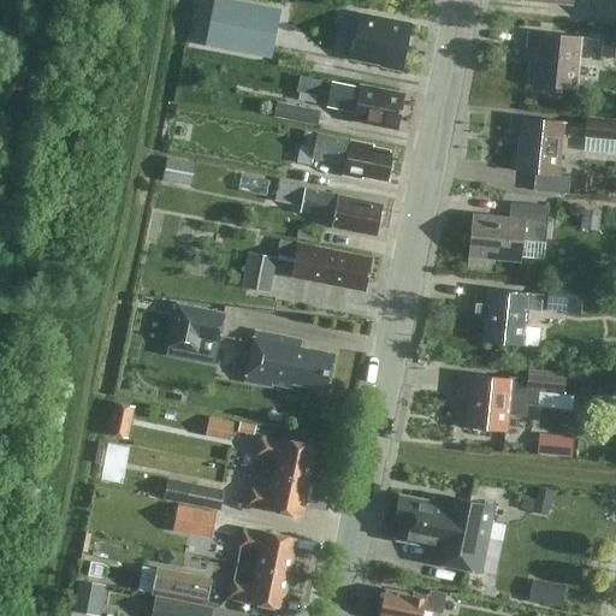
[(213,0),(205,46),(271,58),(280,10),(227,0),(213,0)]
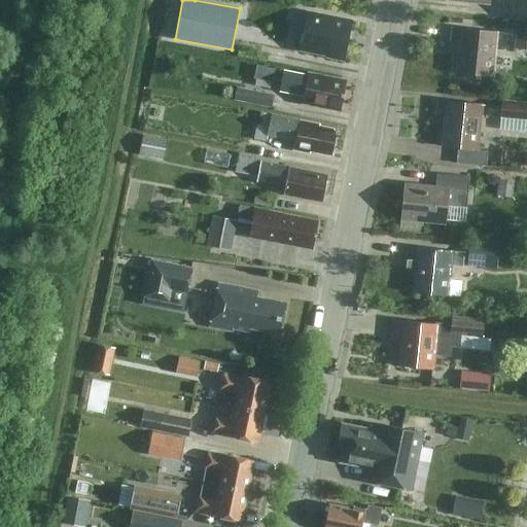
[(526,0),(511,0),(510,19),(526,20),(526,0)]
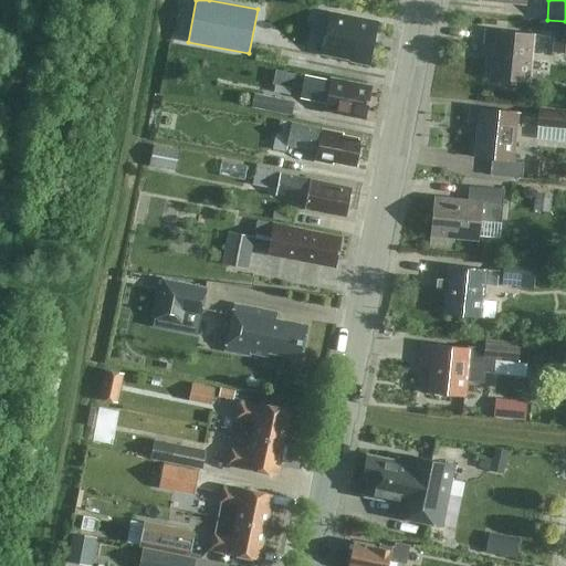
[(367,63),(376,21),(328,11),(321,52),(349,58),(349,60),(367,63)]
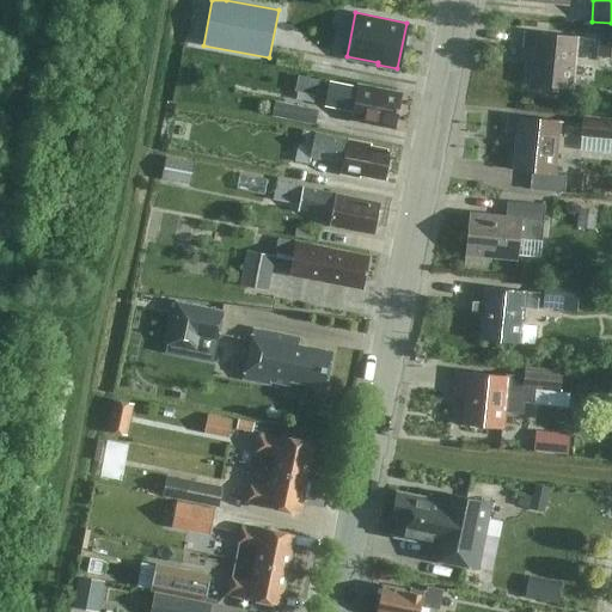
[(611,29),(599,28),(597,56),(611,57),(611,29)]
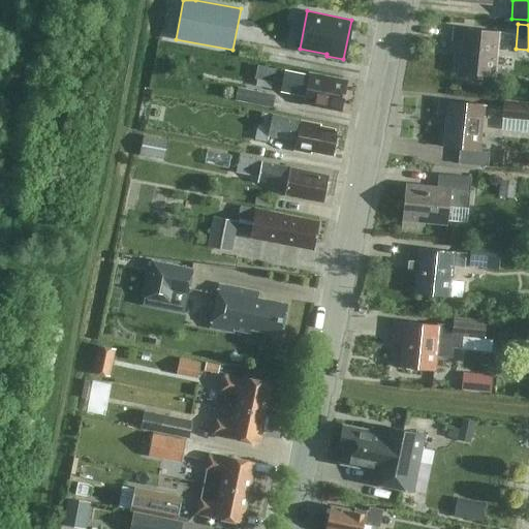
[(498,32),(454,27),(453,41),(461,42),(458,73),(494,78),(498,32)]
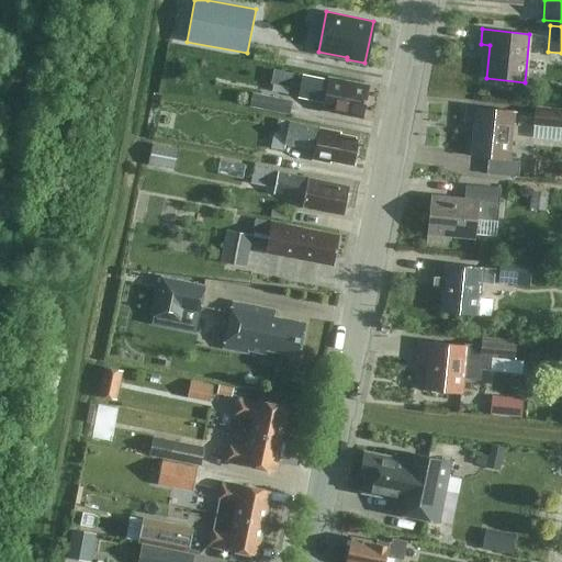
[(296,86),(298,71),(278,69),(277,83),(296,86)]
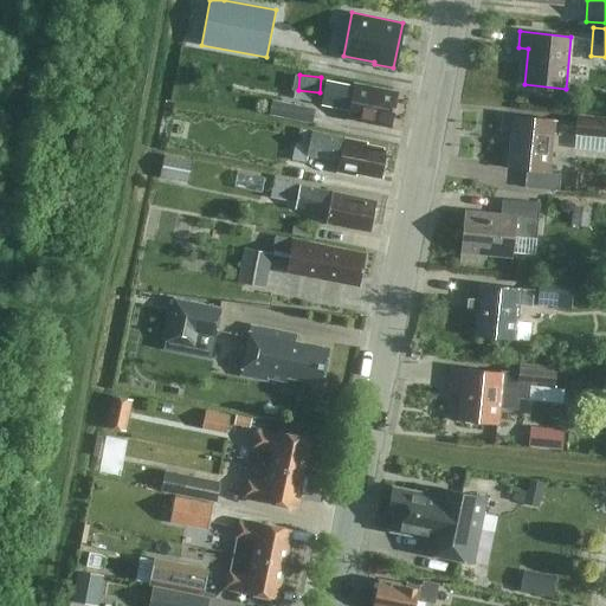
[(326,82),(321,104),(349,110),(347,121),(368,124),(368,122),(392,127),(398,94),(354,85),(354,86),(326,82)]
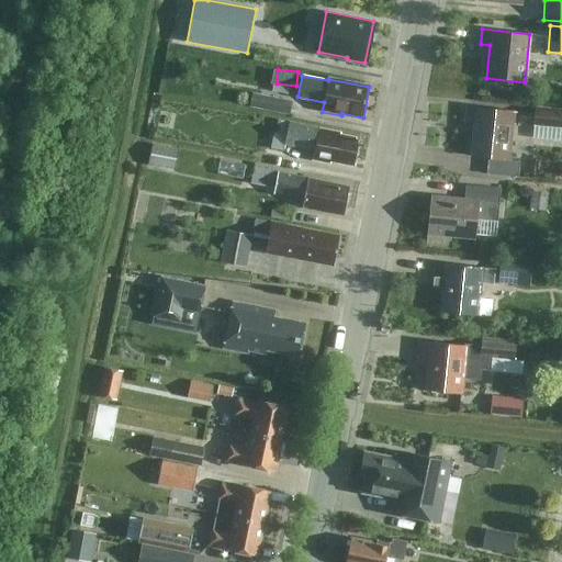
[(265,109),(289,114),(291,101),(267,97),(265,109)]
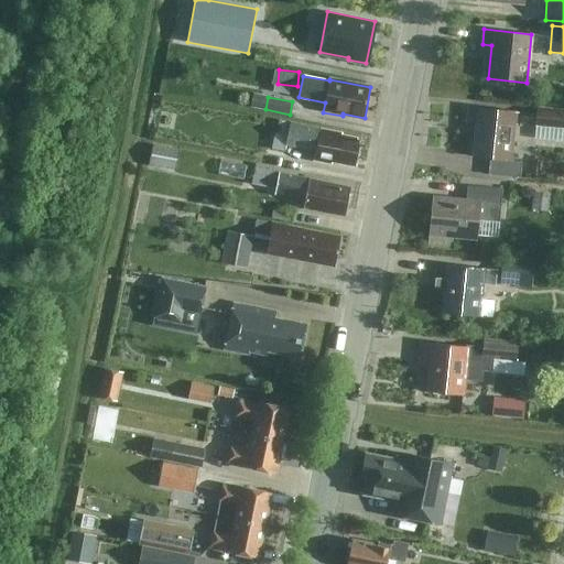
[(473,156),(510,161),(516,112),(468,107),(466,122),(476,123),(473,156)]
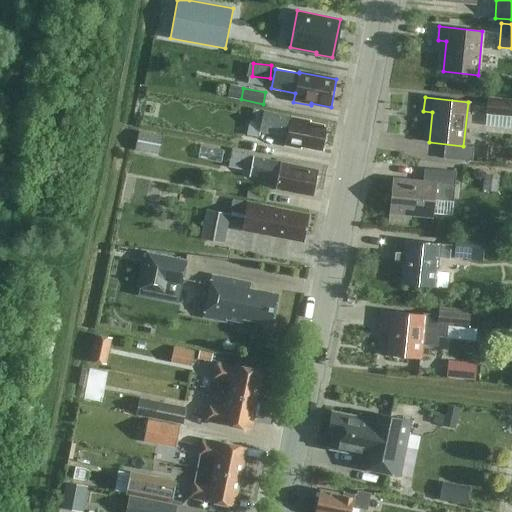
[(486,114),(511,116),(511,100),(488,98),(486,114)]
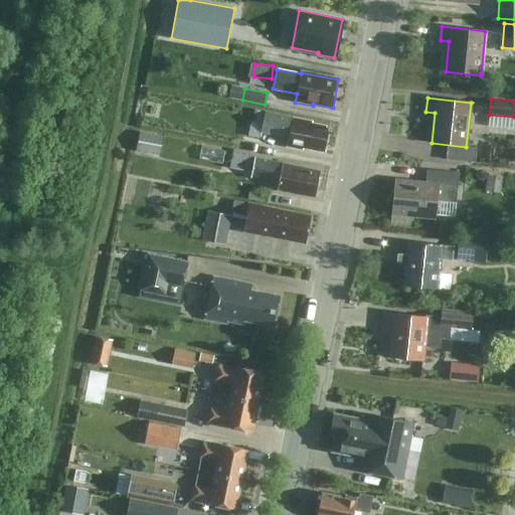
[(250,123),(248,136),(260,139),(261,132),(263,122),(265,113),(254,111),(251,123),(250,123)]
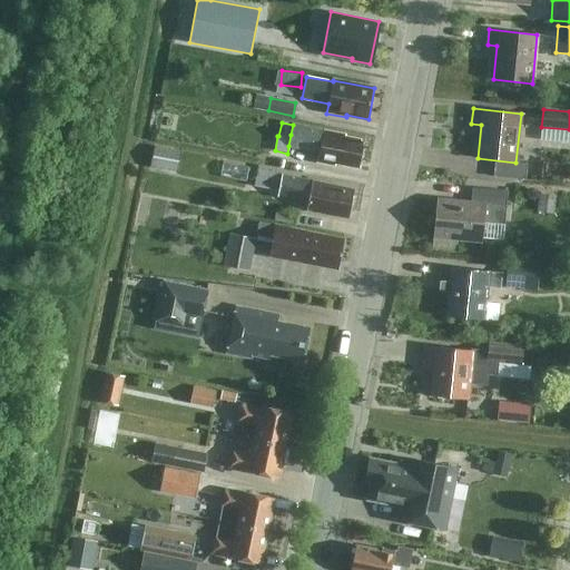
[(293,125),(291,135),(288,146),(320,153),(317,161),(334,166),(335,163),(359,167),(364,141),(344,137),(345,135),(293,124),(293,125)]
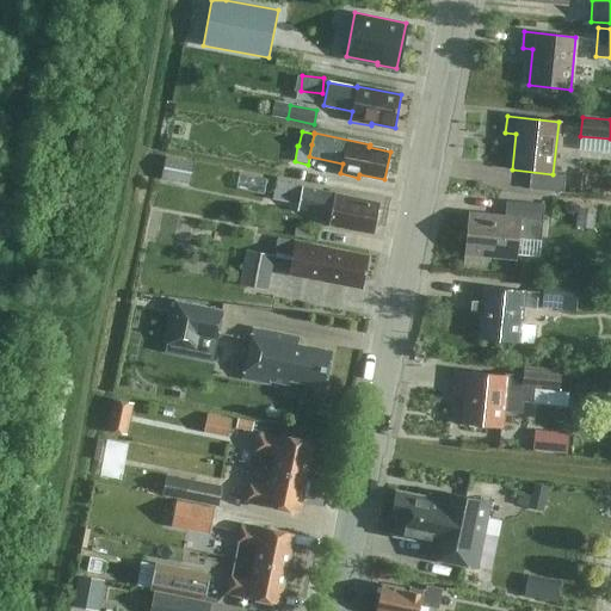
[(160,180),(190,184),(193,161),(166,156),(160,180)]
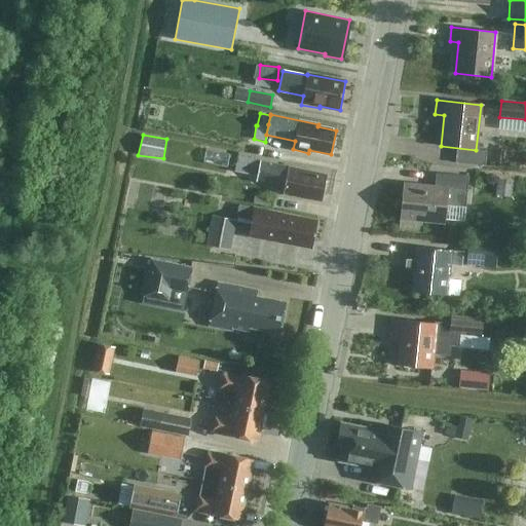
[(288,166),(237,157),(234,172),(257,176),(256,181),(284,187),(283,194),(299,197),(299,195),(322,199),(326,177),(308,173),(309,171),(288,166)]
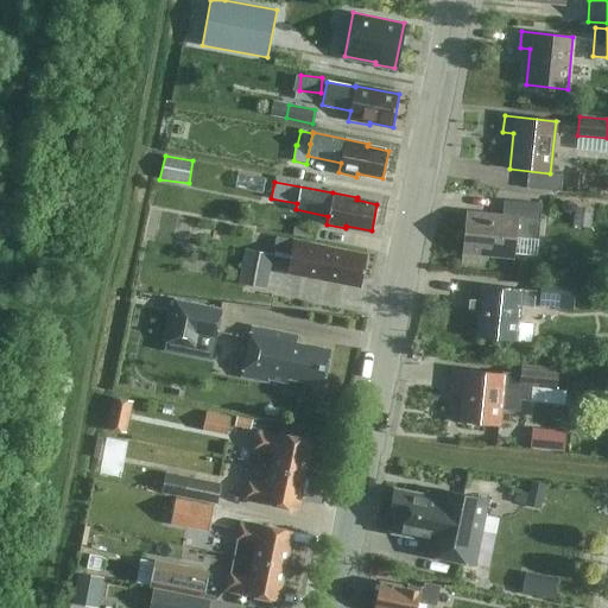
[(538,239),(540,220),(542,204),(504,200),(502,216),(466,213),(462,253),(514,259),(517,238),(538,239)]
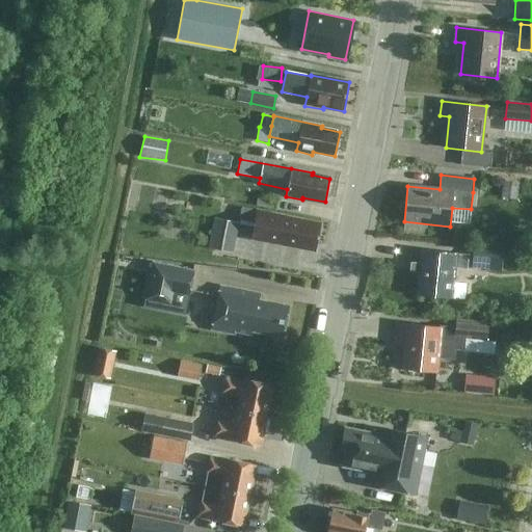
[(517,198),(519,182),(502,181),(501,197),(517,198)]
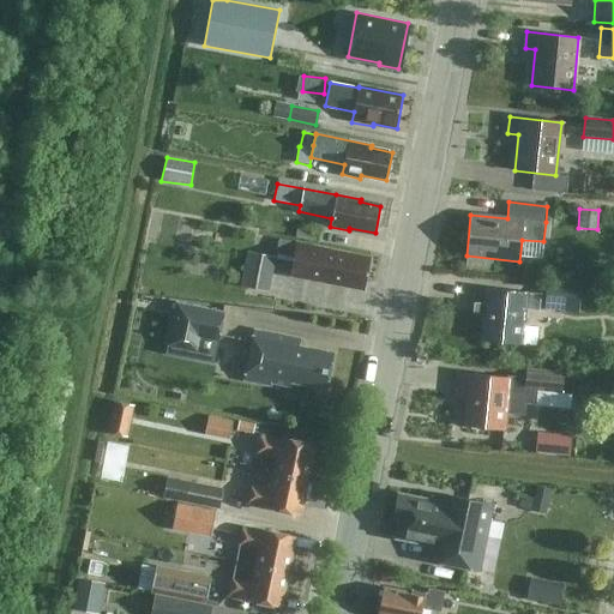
[(295,238),(318,242),(320,229),(298,224),(295,238)]
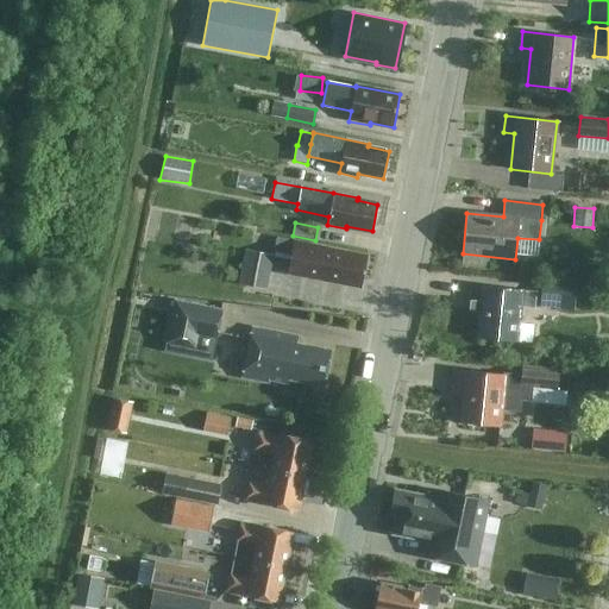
[(340,284),(341,282),(362,286),(366,257),(351,255),(352,252),(325,246),(294,240),(294,242),(276,238),(274,251),(290,255),(287,274),(340,284)]
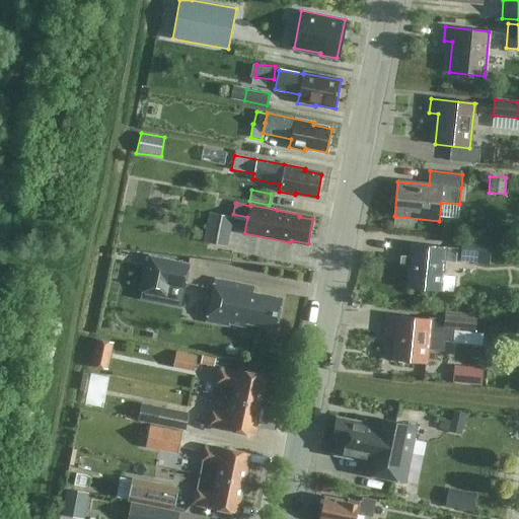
[(203,241),(227,246),(233,218),(209,213),(203,241)]
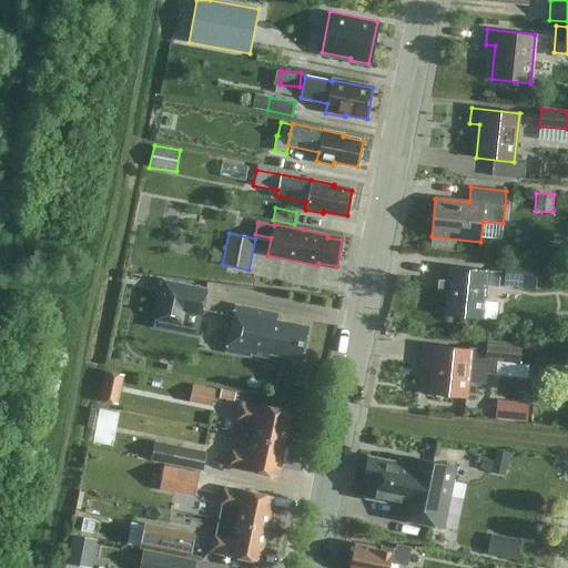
[(483,320),(488,271),(440,265),(438,281),(448,282),(445,315),(483,320)]
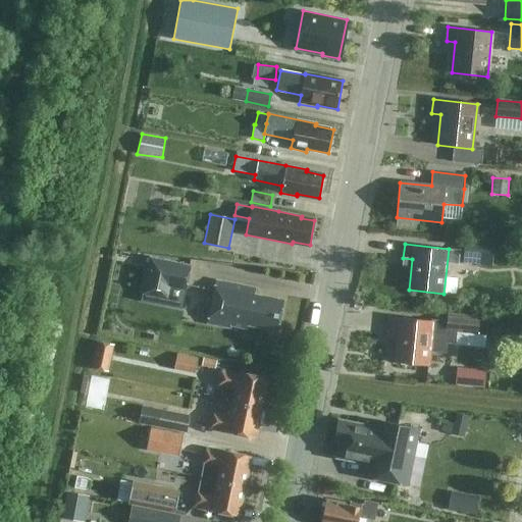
[(191,265),(149,256),(141,294),(167,299),(170,288),(185,291),(191,265)]
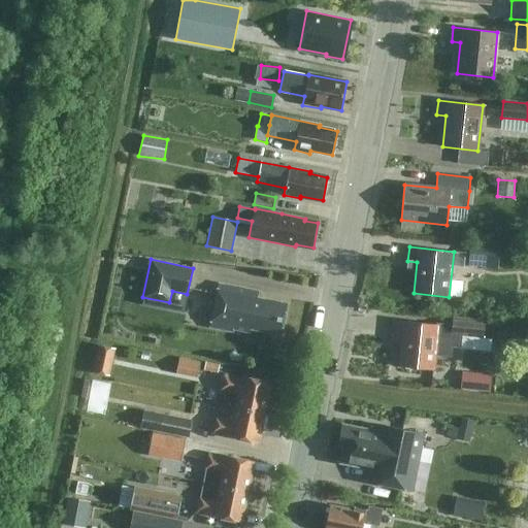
[(257,292),(219,284),(210,327),(232,331),(233,329),(249,332),(250,328),(279,334),(286,304),(256,298),(257,292)]
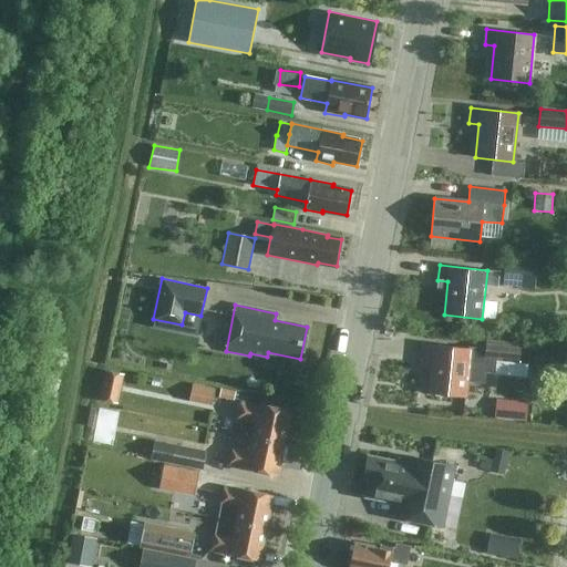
[(423,344),(422,359),(431,360),(428,393),(466,398),(467,380),(482,382),(483,371),(494,372),(495,358),(519,361),(521,343),(486,340),(485,350),(423,344)]
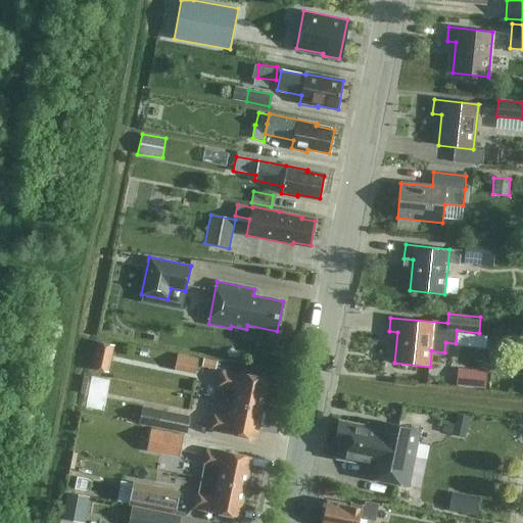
[(97,342),(92,370),(108,373),(113,346),(97,342)]
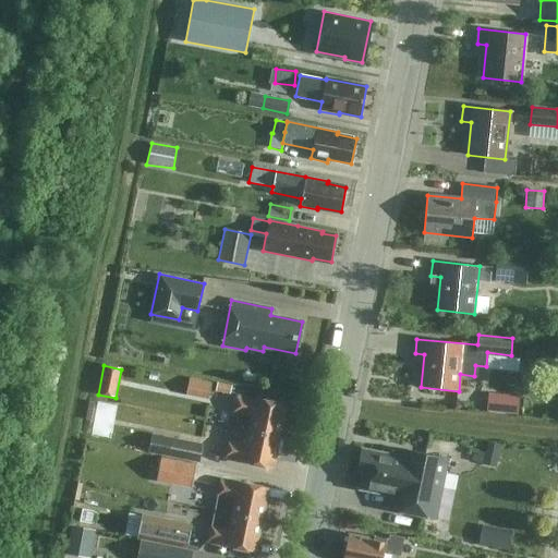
[(251,416),(247,429),(279,436),(286,403),(254,398),(238,395),(234,413),(251,416)]
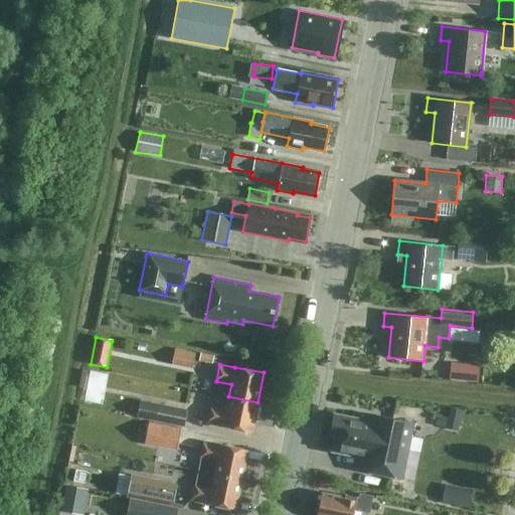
[(450,365),(449,381),(478,383),(479,366),(450,365)]
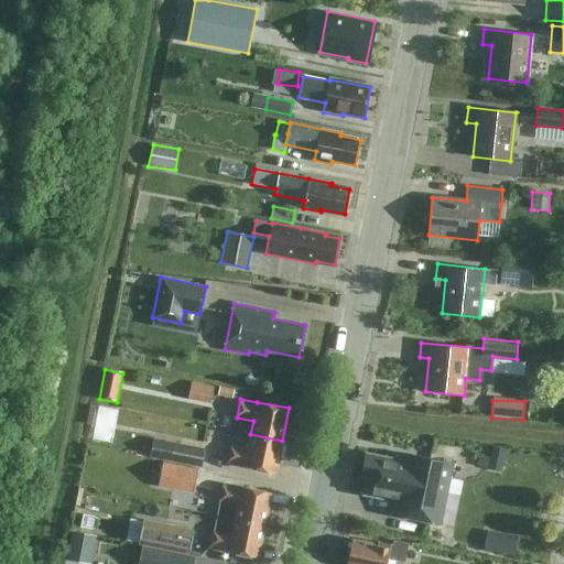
[(109,441),(115,410),(97,405),(91,437),(109,441)]
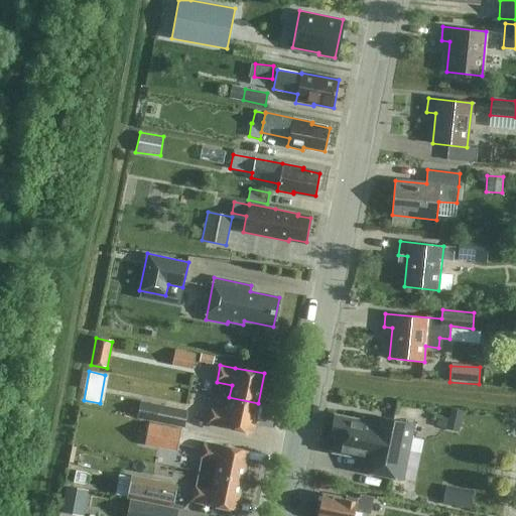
[(258,403),(229,397),(226,410),(212,407),(208,423),(223,426),(223,427),(252,433),(258,403)]
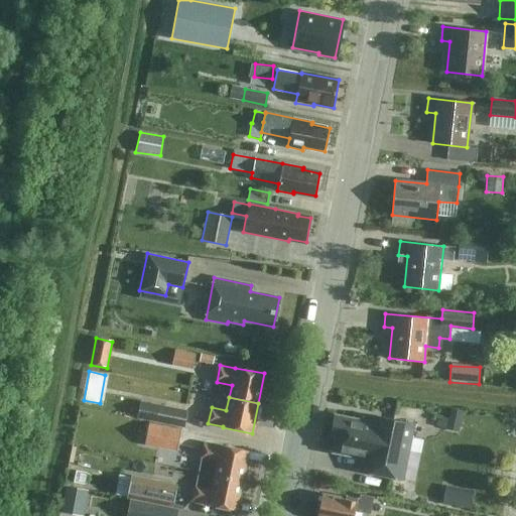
[(183,427),(186,410),(156,404),(140,401),(136,418),(153,421),(183,427)]
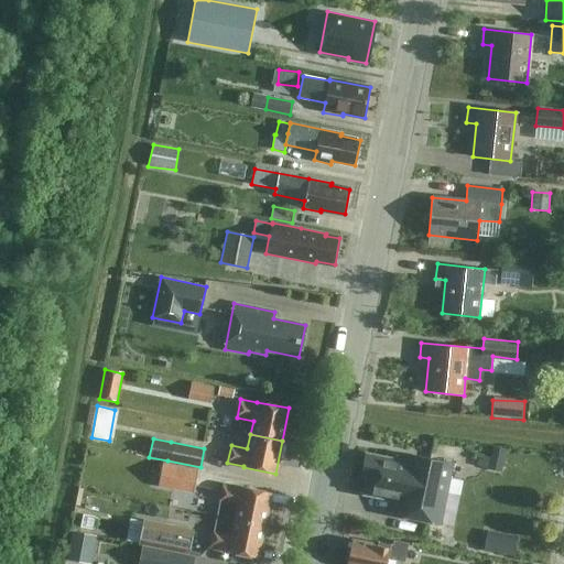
[(383,456),(383,457),(366,454),(361,477),(366,478),(362,495),(398,501),(394,516),(440,524),(453,463),(410,455),(408,462),(396,459),(383,456)]
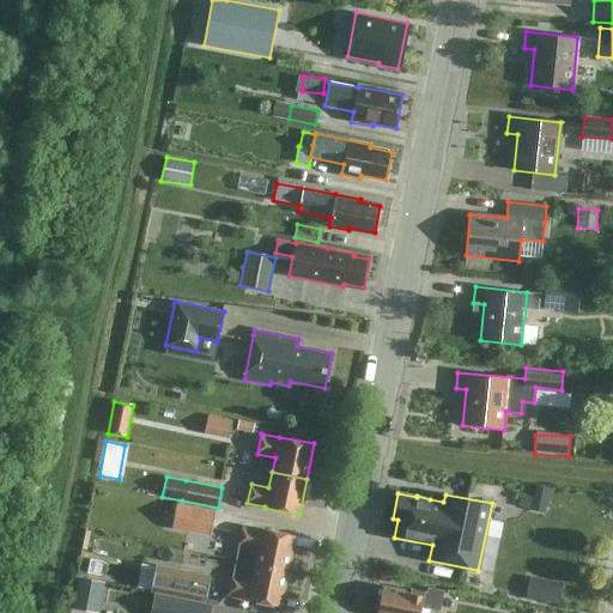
[(545,514),(548,501),(533,497),(529,510),(545,514)]
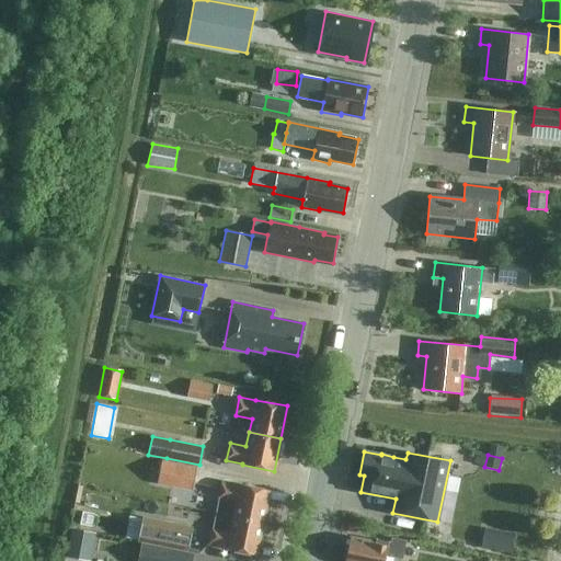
[(163,462),(159,483),(184,488),(185,483),(194,484),(196,469),(163,462)]
